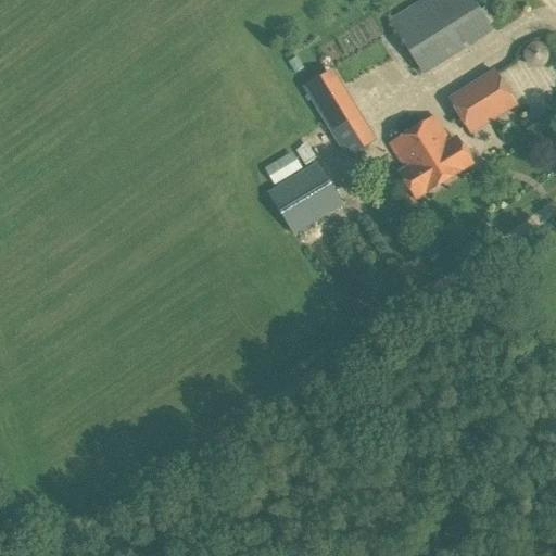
[(418,70),(489,26),(471,0),(422,0),(389,22),(418,70)]
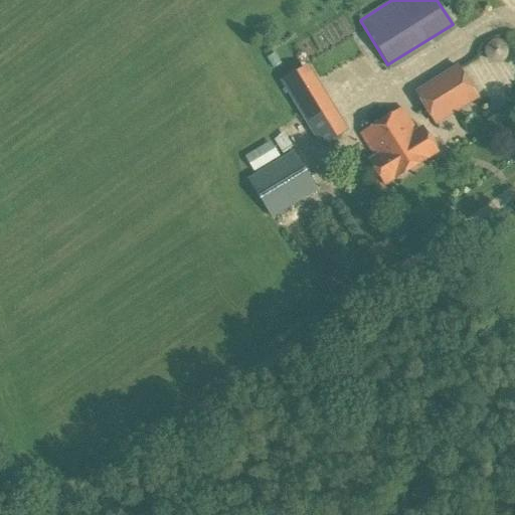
[(280,81),(293,104),(322,87),(308,64),(280,81)]
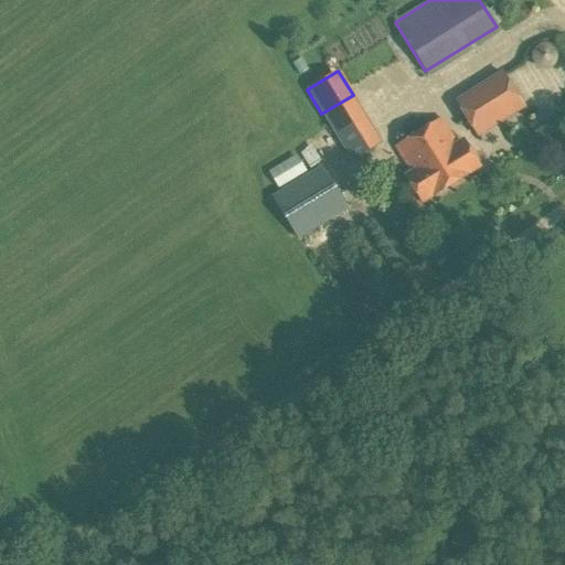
[(525,107),(502,71),(455,99),(478,137),(525,107)]
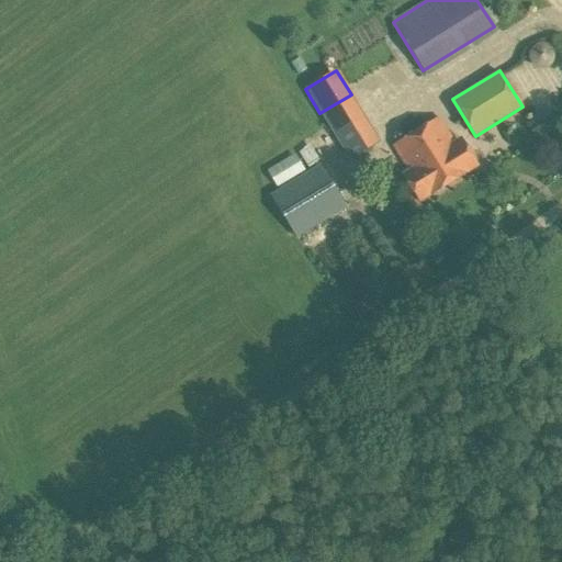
[(464,173),(478,166),(463,143),(456,147),(438,117),(393,146),(414,179),(407,182),(419,202),(431,194),(465,173),(464,173)]
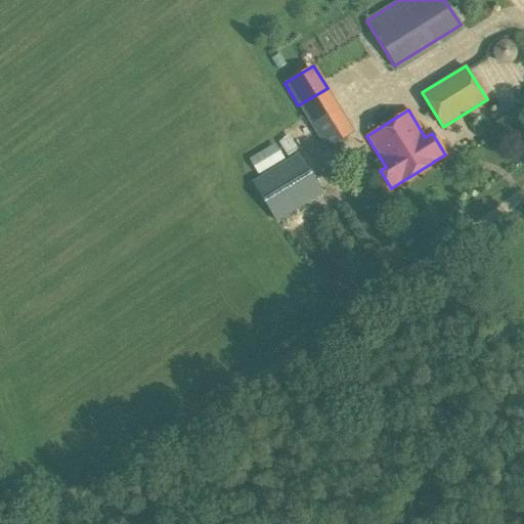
[(342,113),(313,130),(326,151),(354,133),(342,113)]
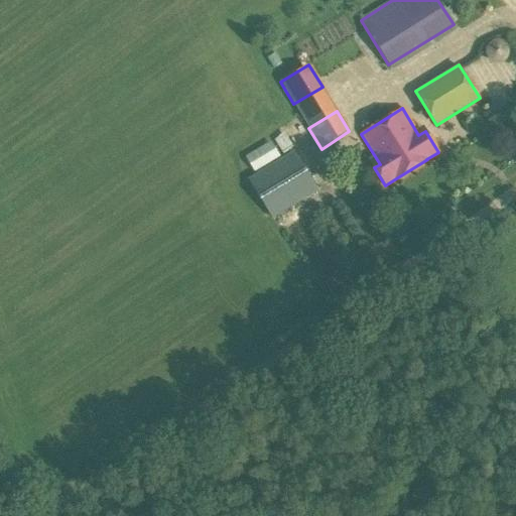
[(255,173),(280,157),(270,140),(245,156),(255,173)]
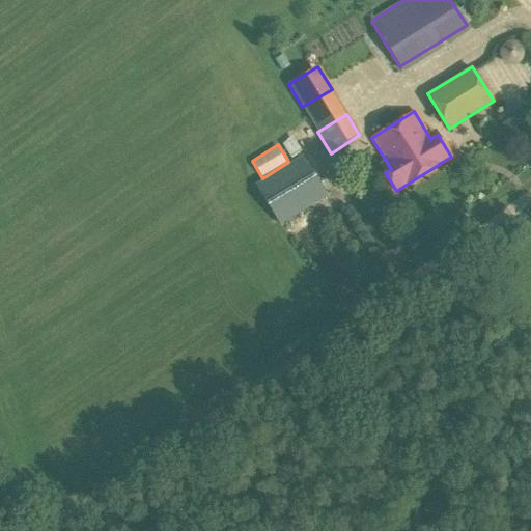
[(279,225),(325,197),(301,159),(255,187),(279,225)]
